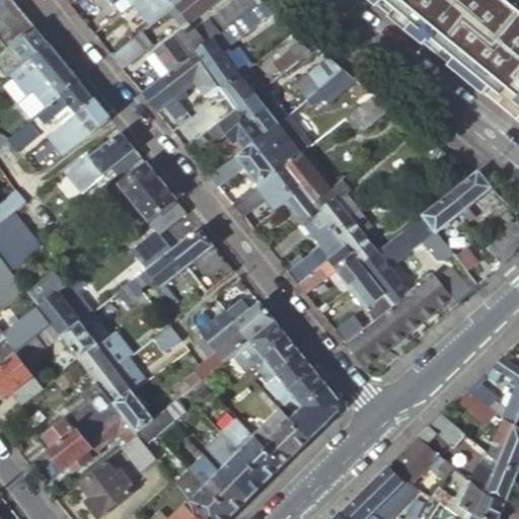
[(11,0),(5,0),(0,4),(0,42),(6,49),(10,46),(33,27),(11,0)]
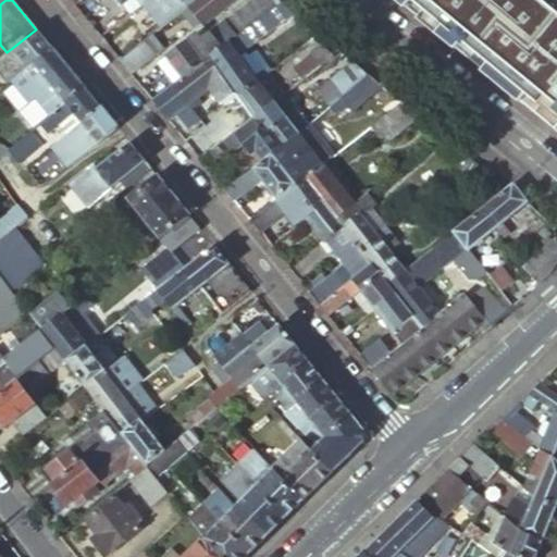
[(118,0),(130,14),(148,0),(118,0)]
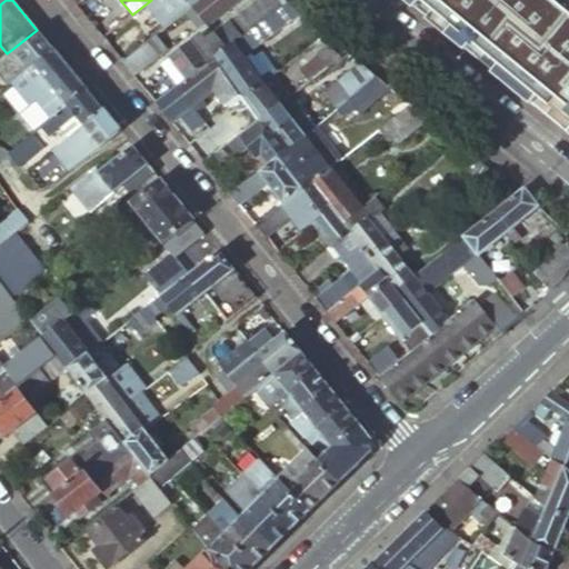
[(198,0),(191,7),(207,27),(208,26),(238,0),(198,0)]
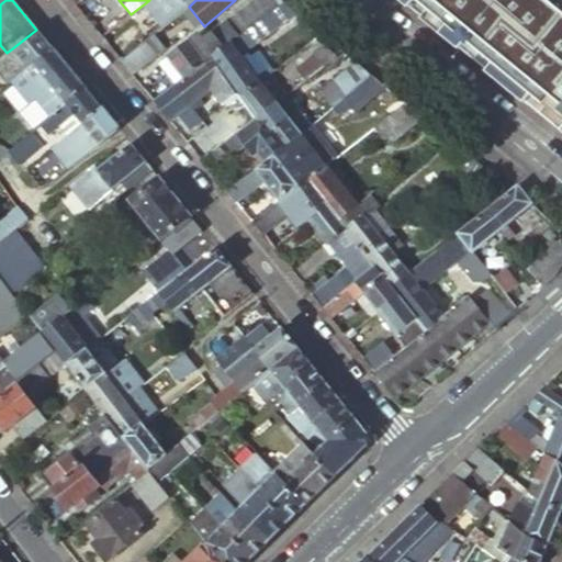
[(265,8),(258,0),(255,0),(233,17),(238,23),(232,29),(238,37),(258,22),(269,13),(265,8)]
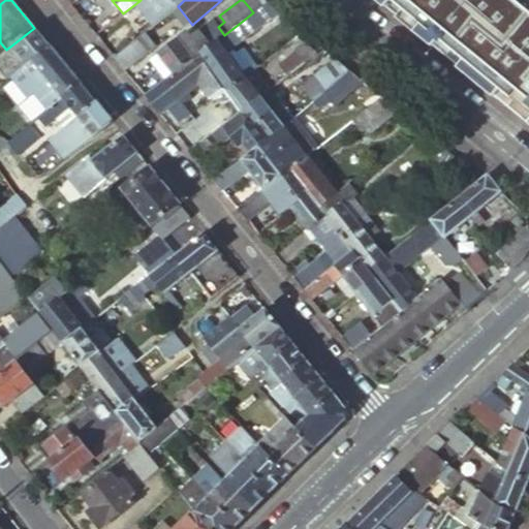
[(258,0),(249,7),(253,12),(267,3),(262,0),(258,0)]
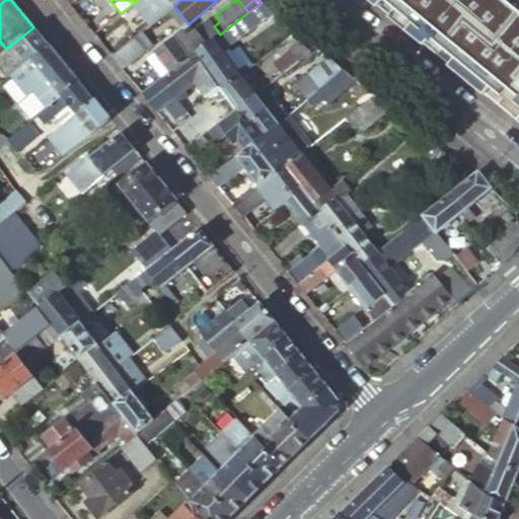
[(368,0),(476,88),(487,76),(498,85),(488,97),(518,124),(518,12),(504,0),(368,0)]
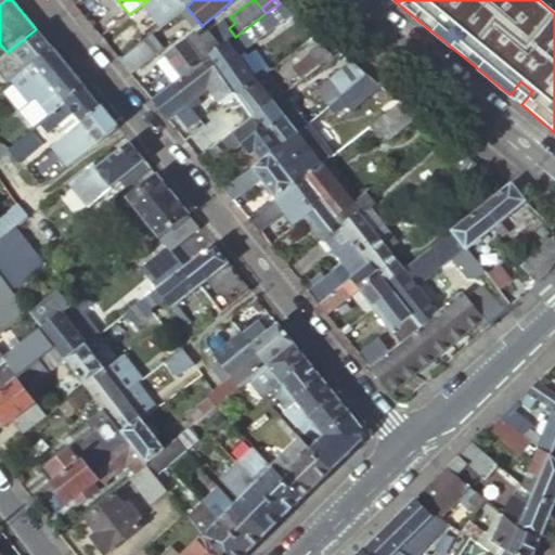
[(554,0),(539,0),(554,13),(554,0)]
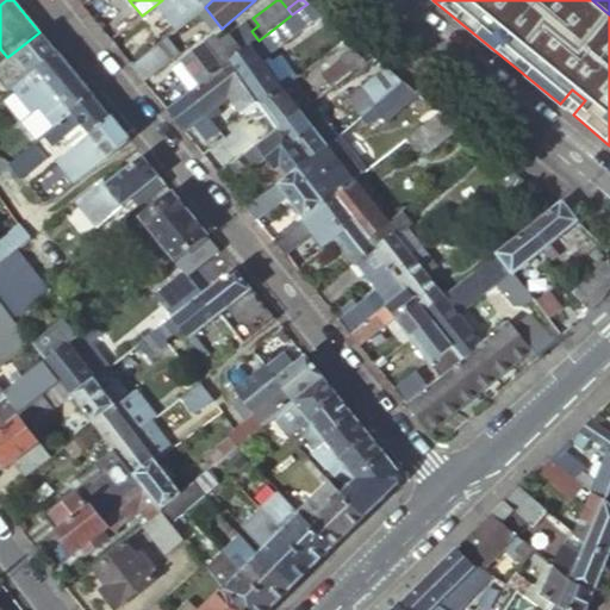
[(307,4),(292,14),(280,24),(287,32),(304,20),(305,23),(318,12),(307,4)]
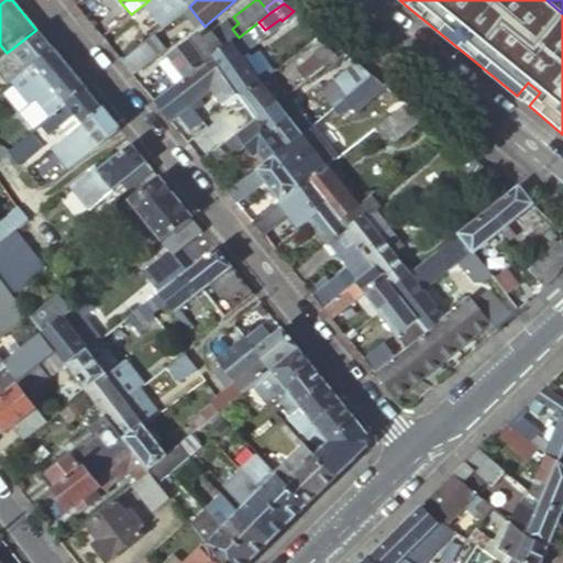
[(205,26),(189,7),(184,11),(196,29),(205,26)]
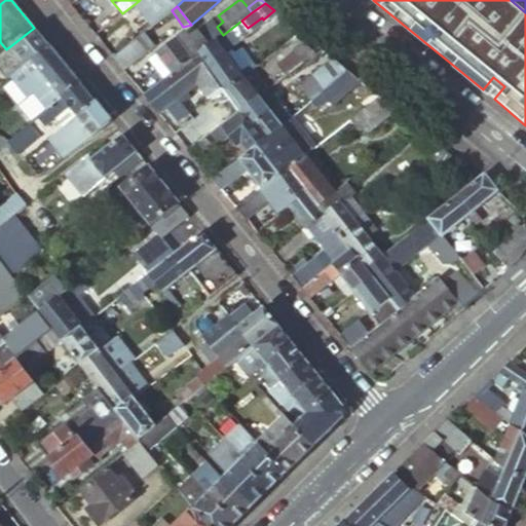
[(241,21),(223,35),(227,39),(220,44),(226,52),(277,13),(274,10),(263,20),(262,17),(248,28),(241,21)]
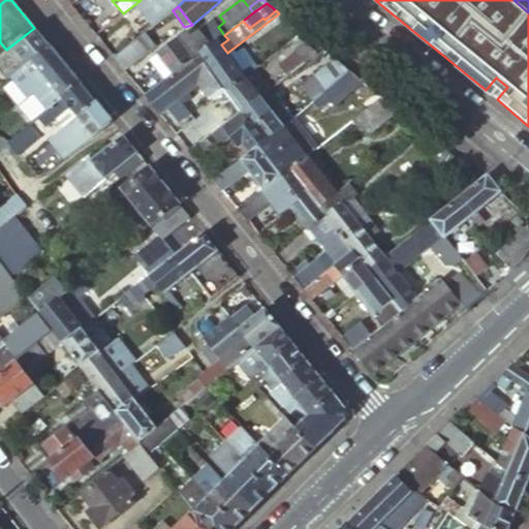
[(219,16),(213,21),(218,27),(224,22),(219,16)]
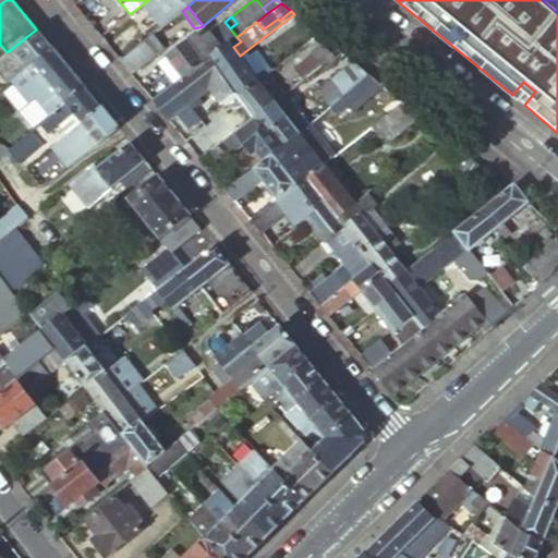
[(230,28),(225,22),(201,39),(196,34),(186,41),(203,62),(209,57),(237,37),(230,28)]
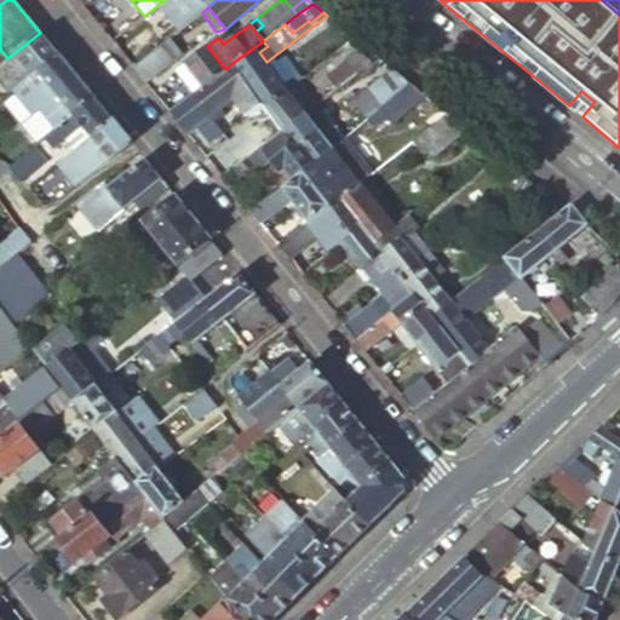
[(49,42),(40,33),(12,55),(28,76),(34,72),(57,53),(49,42)]
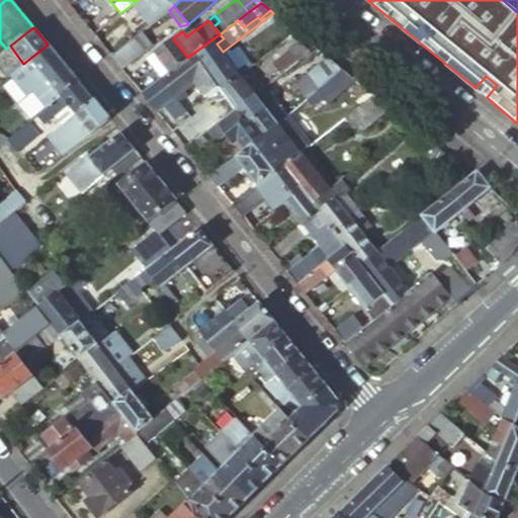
[(138,34),(110,57),(120,69),(148,49),(138,34)]
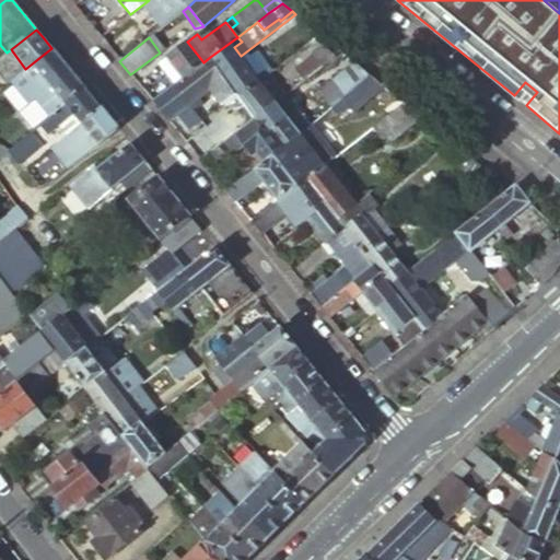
[(237,37),(210,57),(224,77),(226,78),(246,63),(241,56),(234,47),(242,42),(237,37)]
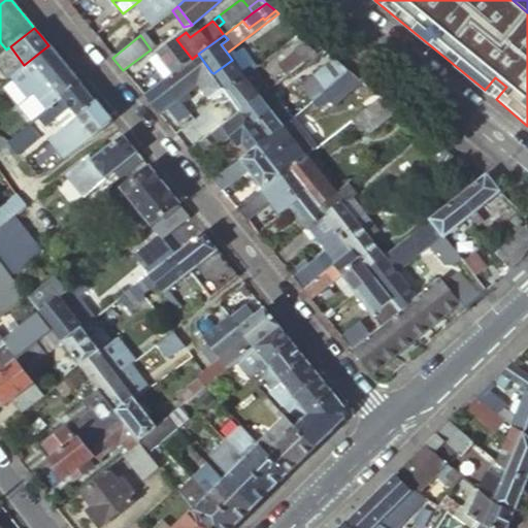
[(192,59),(176,39),(157,54),(172,73),(192,59)]
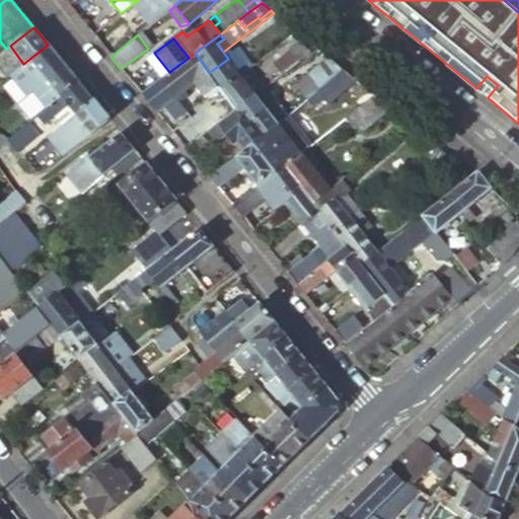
[(269,65),(277,76),(311,49),(304,42),(300,45),(297,43),(269,65)]
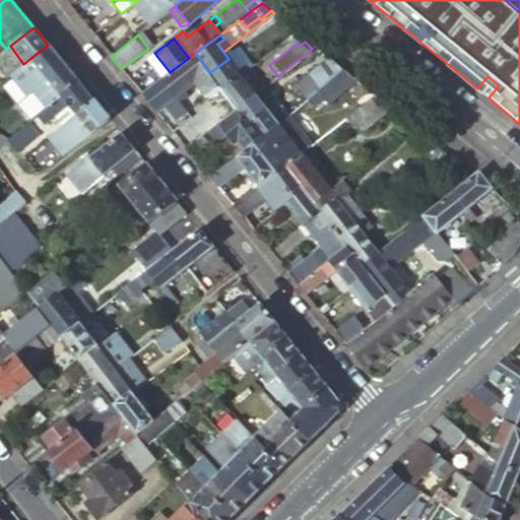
[(65,65),(48,45),(28,60),(46,80),(65,65)]
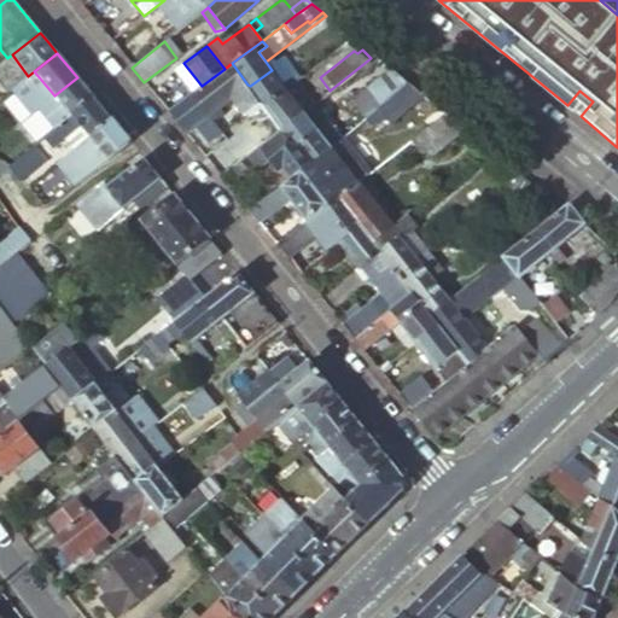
[(28,76),(12,54),(7,58),(0,63),(0,82),(7,92),(10,91),(17,85),(28,76)]
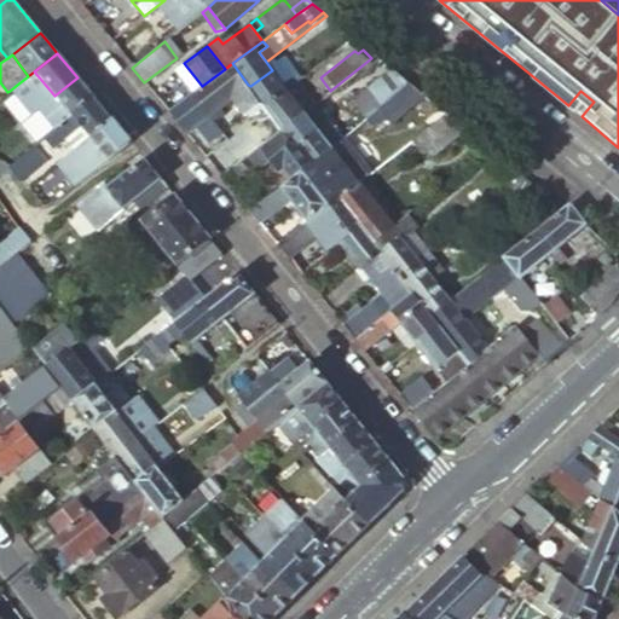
[(173,71),(191,94),(202,86),(184,63),(173,71)]
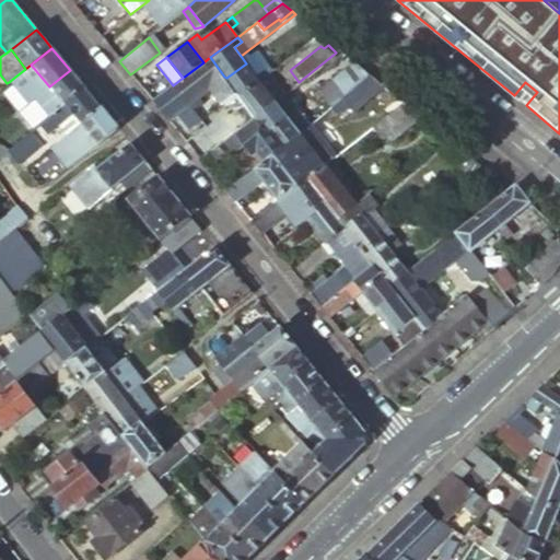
[(183,78),(173,85),(191,109),(202,100),(200,96),(224,77),(210,57),(203,62),(183,78)]
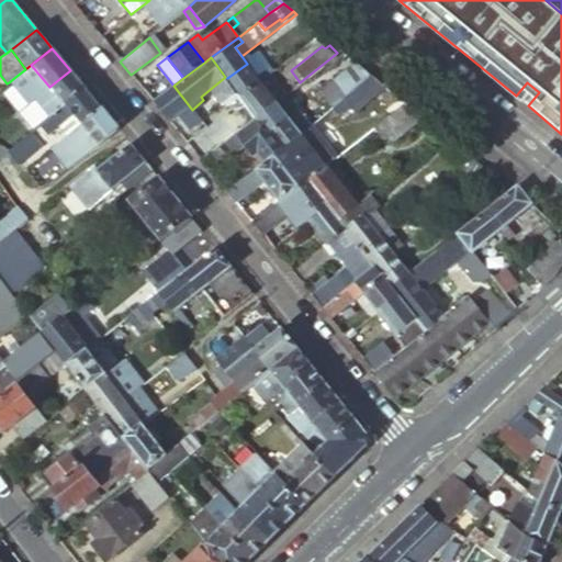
[(326,111),(370,75),(353,62),(332,79),(335,85),(322,96),(323,97),(318,100),(326,111)]
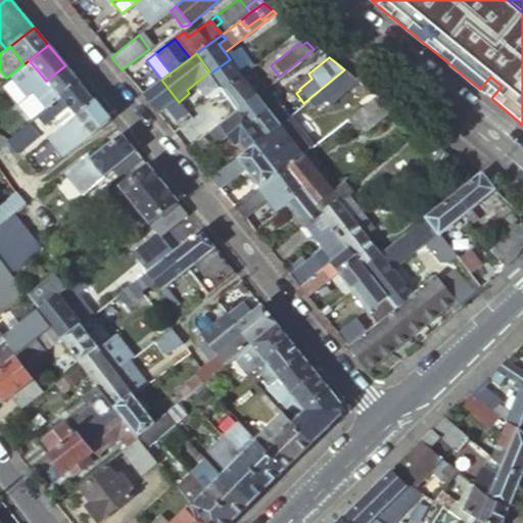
[(230,59),(211,73),(215,78),(221,86),(223,89),(241,75),(248,69),(245,65),(238,70),(230,59)]
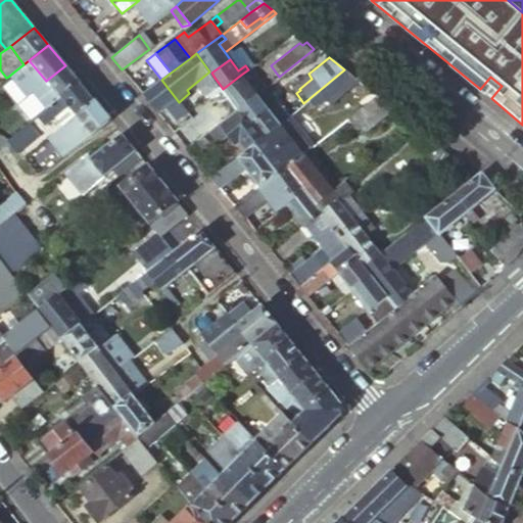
[(46,81),(29,60),(24,64),(14,72),(8,77),(25,96),(26,98),(32,93),(31,92),(46,81)]
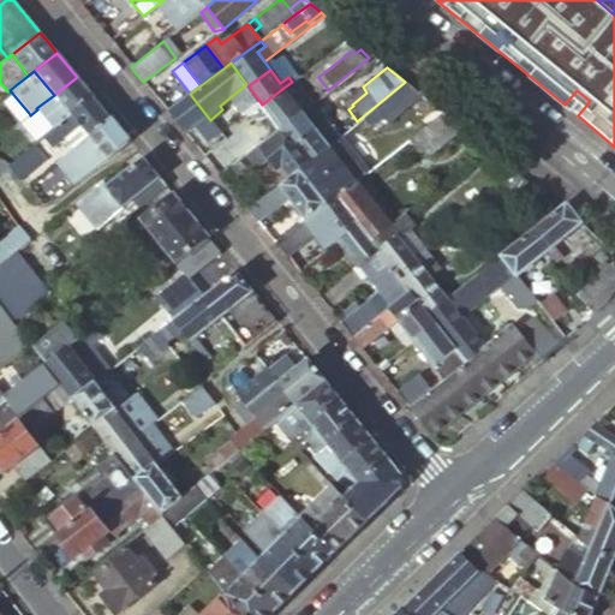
[(77,77),(54,95),(36,108),(37,109),(54,129),(93,97),(77,77)]
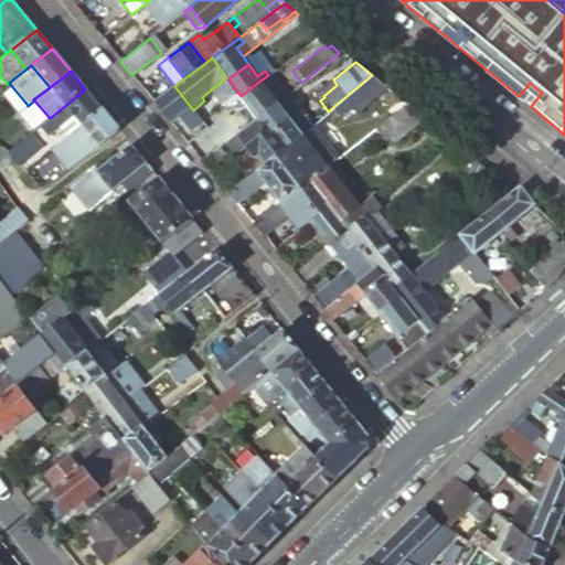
[(372,75),(328,112),(331,116),(349,105),(353,110),(385,86),(376,80),(372,75)]
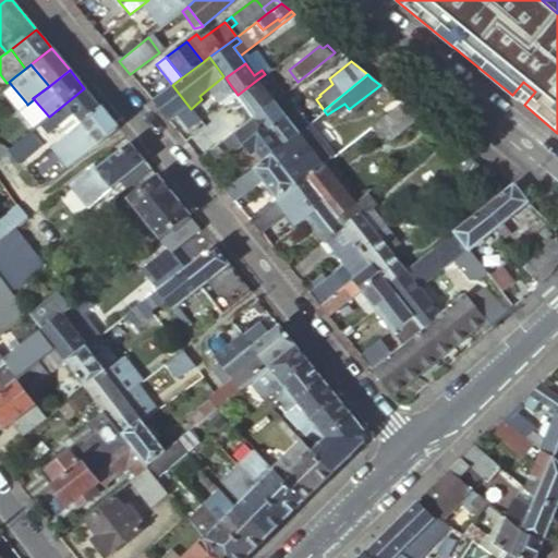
[(257,80),(238,95),(254,116),(278,97),(269,85),(265,89),(257,80)]
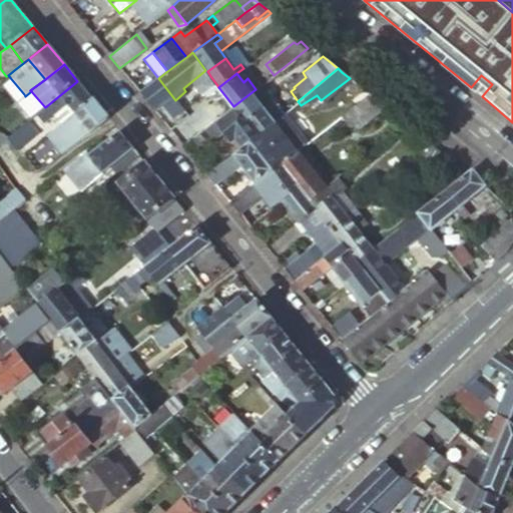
[(481,75),(471,87),(482,96),(492,84),(481,75)]
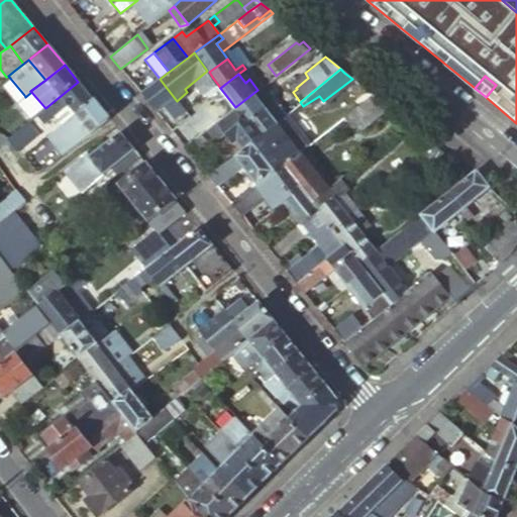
[(201,86),(207,95),(218,85),(212,77),(201,86)]
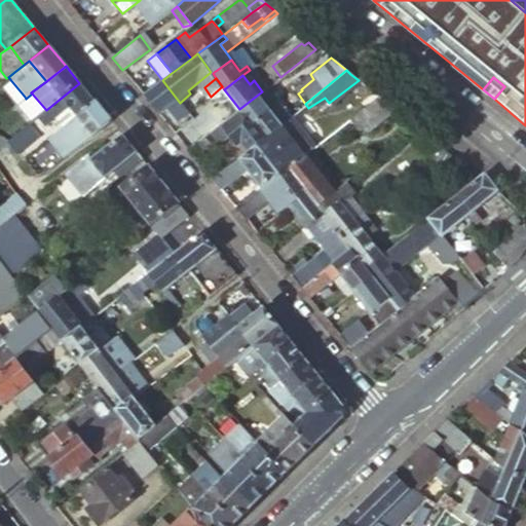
[(162,80),(143,95),(158,114),(165,108),(177,121),(188,112),(180,103),(162,80)]
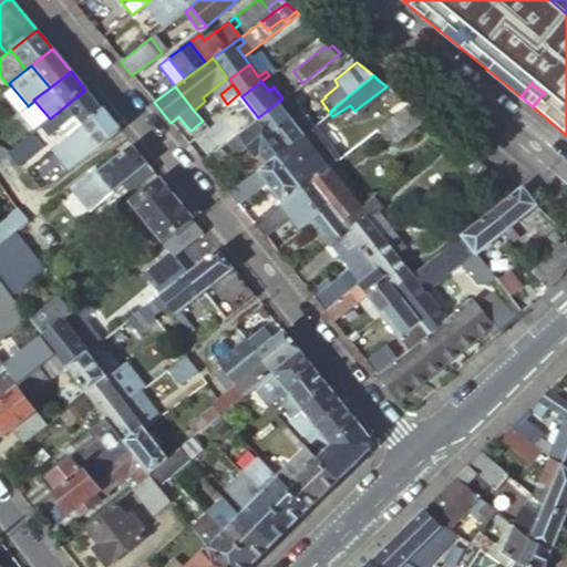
[(85,90),(50,119),(39,126),(48,137),(73,116),(83,129),(104,112),(85,90)]
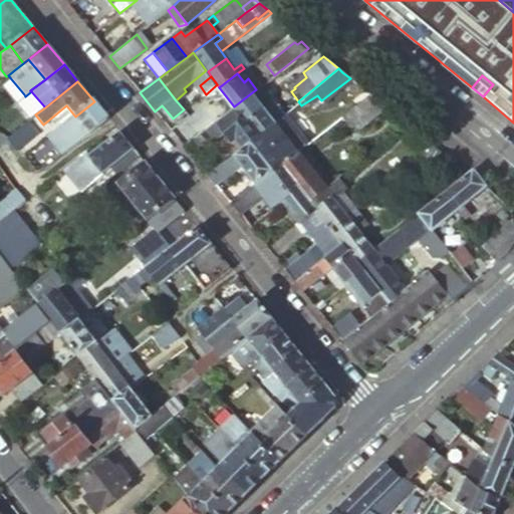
[(234,106),(219,87),(217,84),(206,94),(204,95),(215,112),(198,126),(193,121),(175,136),(184,147),(190,142),(194,139),(206,129),(221,117),(234,106)]
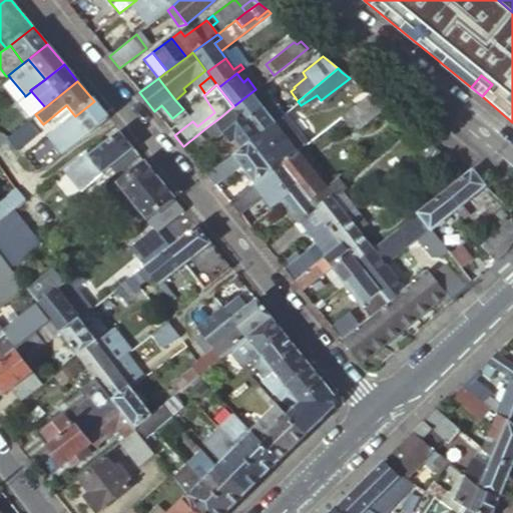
[(255,89),(233,106),(241,117),(244,114),(251,123),(255,120),(263,129),(273,121),(281,114),(259,86),(255,89)]
